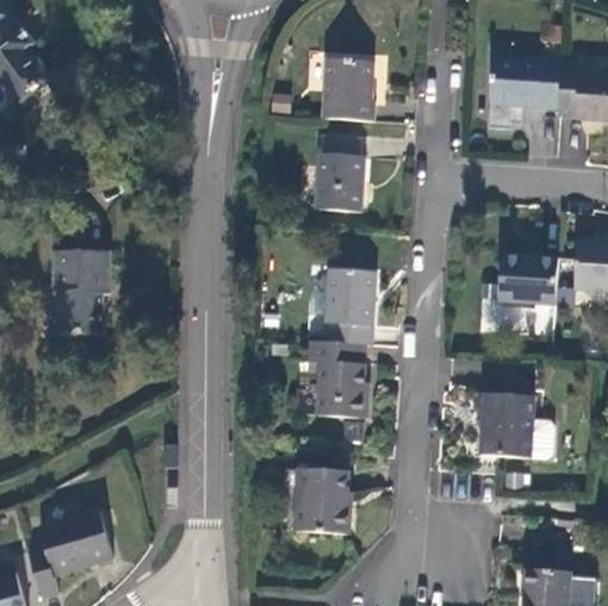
[(0,87),(12,104),(50,76),(26,45),(32,42),(1,0),(0,0),(0,87)]
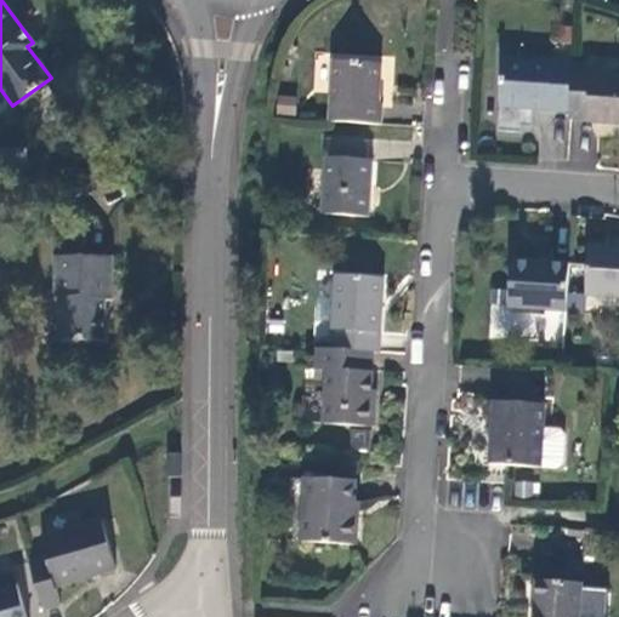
[(569,107),(573,58),(503,55),(499,103),(569,107)]
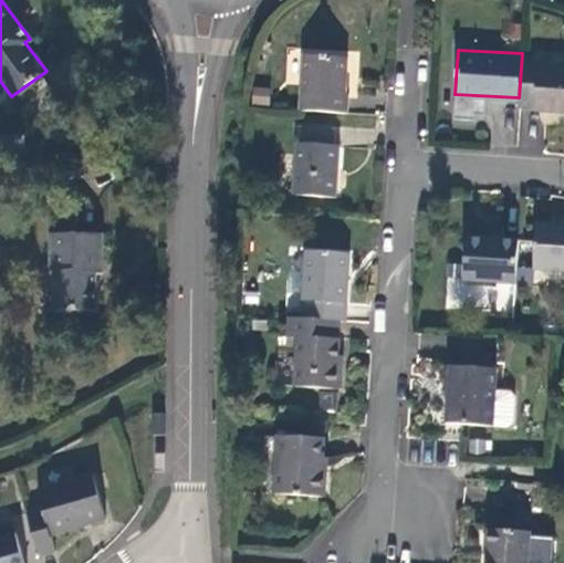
[(304,52),(300,106),(346,110),(347,91),(345,91),(347,54),(304,52)]
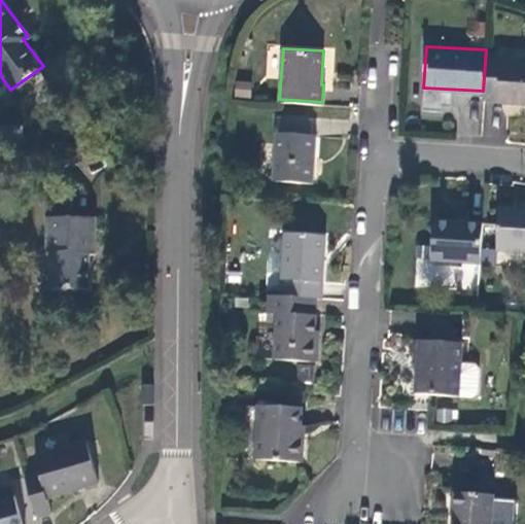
[(524,61),(501,60),(501,59),(495,58),(495,51),(486,49),(483,91),(482,96),(497,98),(497,100),(524,101),(524,61)]
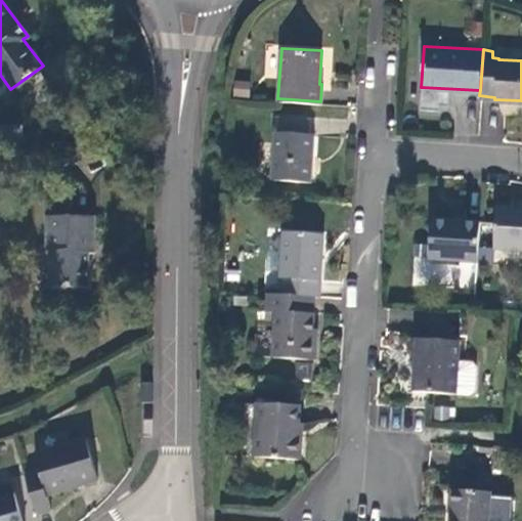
[(342,128),(341,103),(329,104),(330,128),(342,128)]
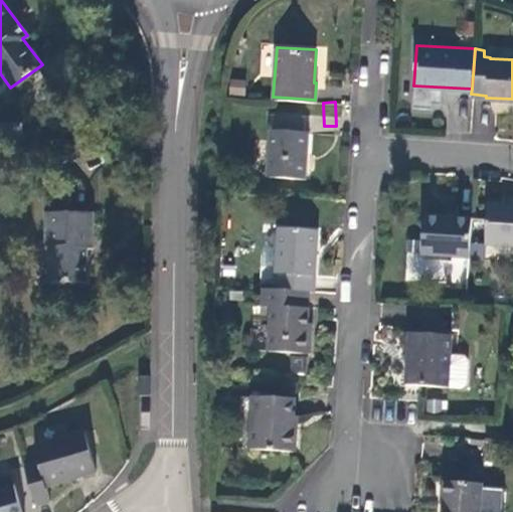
[(270,114),(266,176),(305,178),(308,131),(304,131),(305,117),(270,114)]
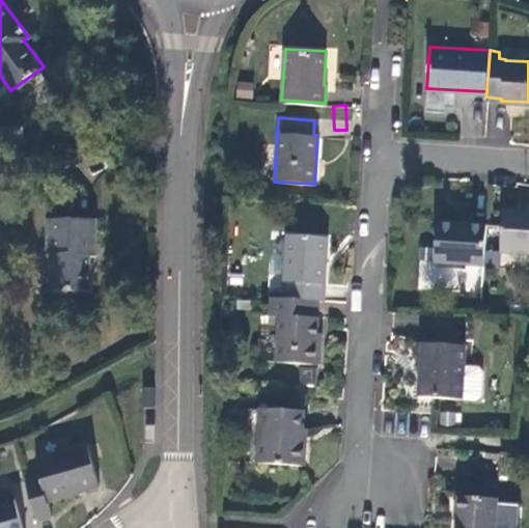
[(528,209),(503,206),(500,251),(528,252),(528,209)]
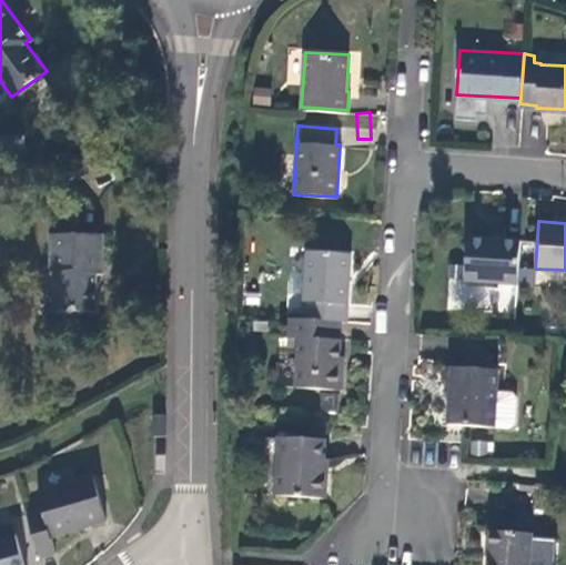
[(101,273),(101,232),(48,232),(48,272),(51,272),(51,310),(94,310),(94,272),(101,273)]
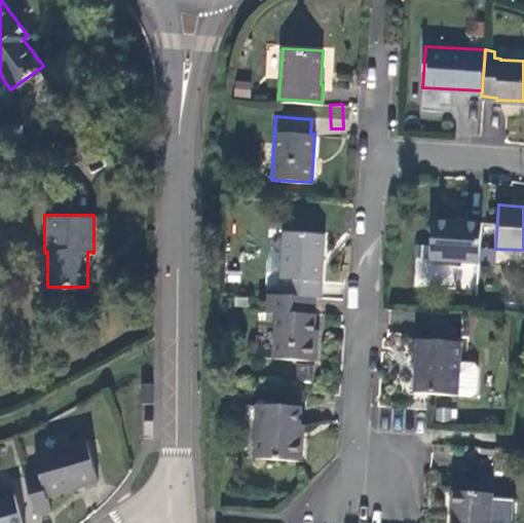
[(480,248),(481,221),(433,218),(429,258),(479,262),(480,248)]
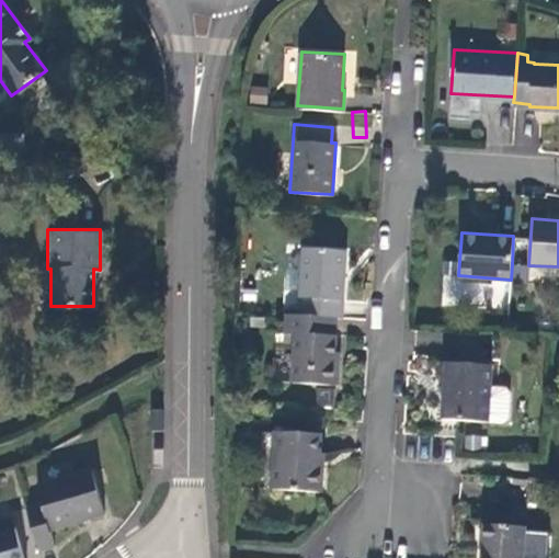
[(333,315),(341,315),(345,248),(303,246),(299,312),(333,315)]
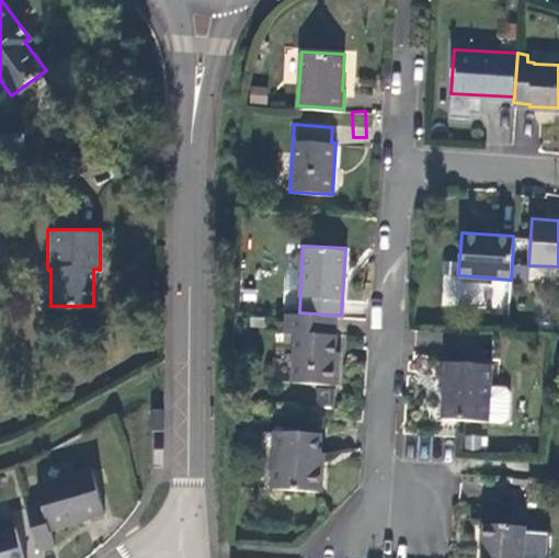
[(527,280),(528,265),(512,264),(511,280),(527,280)]
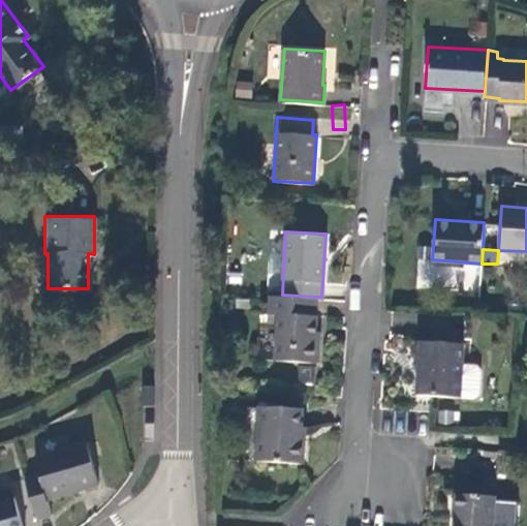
[(314,314),(314,297),(282,295),(270,294),(269,312),(277,313),(275,359),(317,361),(319,330),(315,330),(316,314),(314,314)]
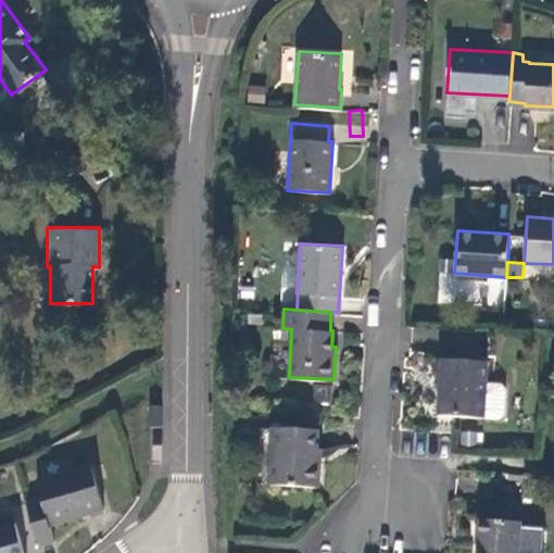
[(441,357),(437,414),(498,417),(502,414),(504,389),(500,385),(486,384),(487,361),(441,357)]
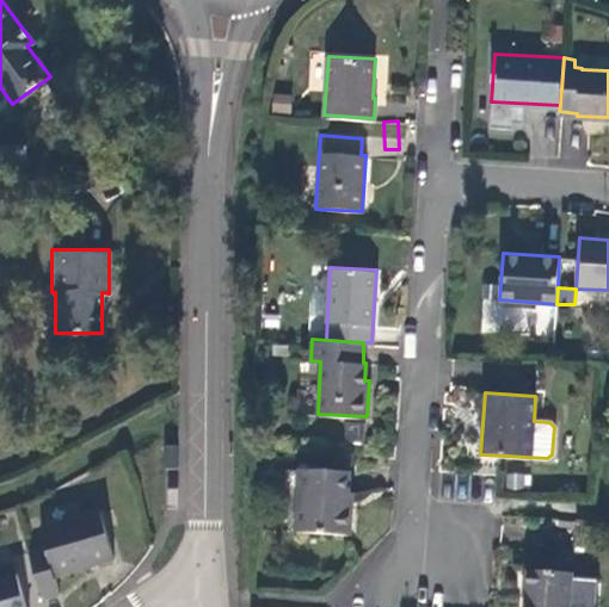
[(348,470),(300,466),(296,530),(350,533),(351,505),(346,505),(346,490),(348,470)]
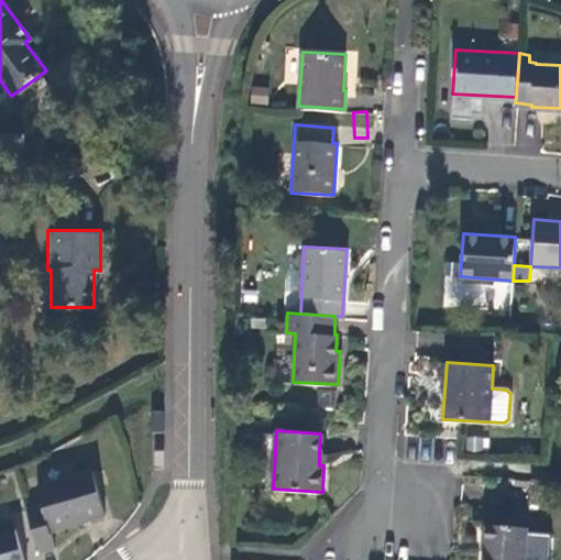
[(41,503),(24,507),(37,551),(53,547),(48,530),(103,516),(90,469),(35,485),(41,503)]
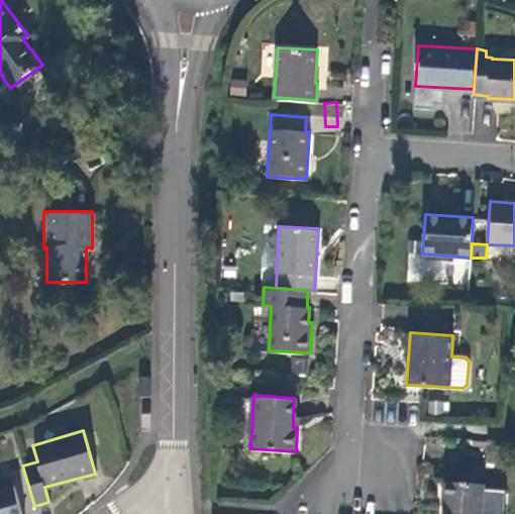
[(442,513),(481,513),(484,484),(445,481),(442,513)]
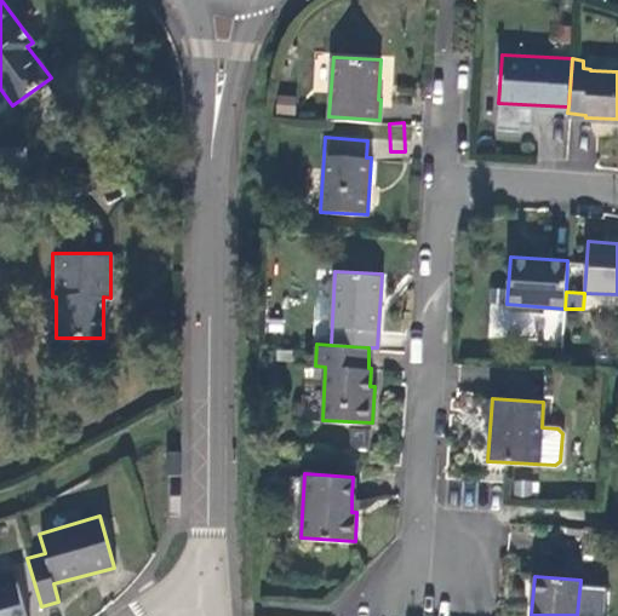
[(0,615),(24,615),(15,581),(0,585),(0,615)]
